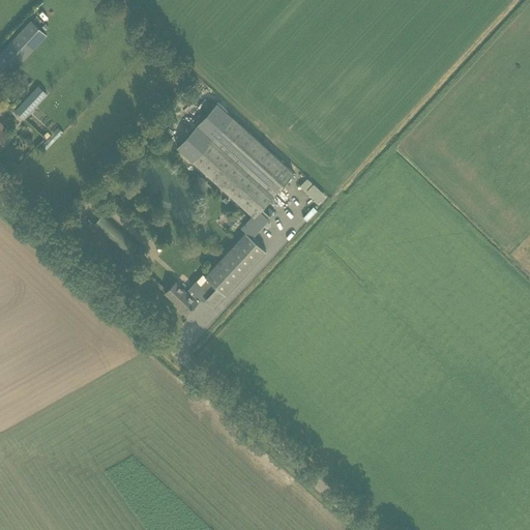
[(31,20),(0,53),(0,76),(4,80),(47,34),(31,20)]
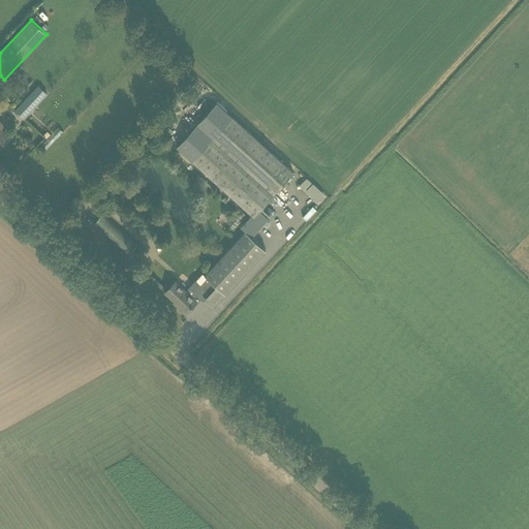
[(190,79),(181,93),(190,100),(200,86),(190,79)]
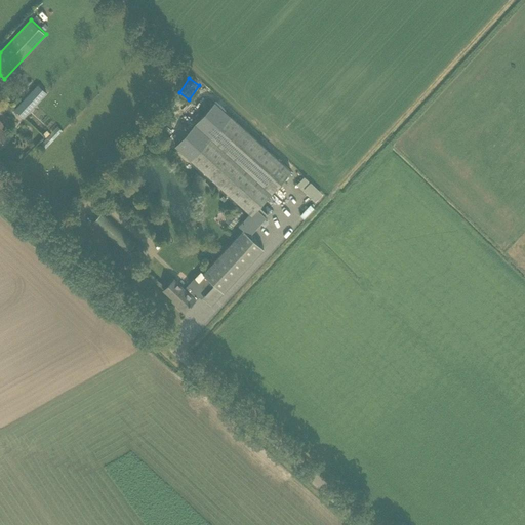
[(14,109),(24,118),(47,94),(37,85),(14,109)]
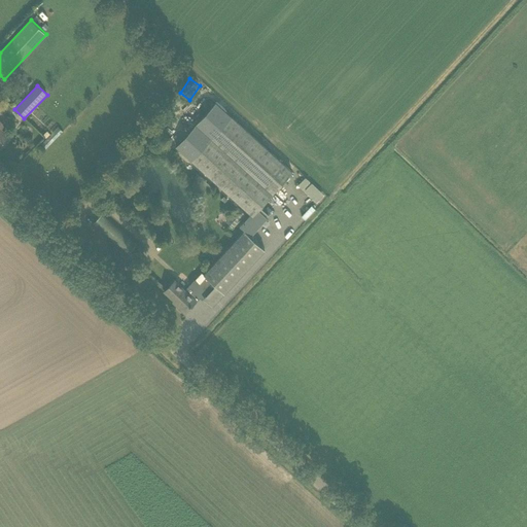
[(243,230),(250,236),(267,217),(258,209),(291,172),(215,102),(175,146),(254,217),(243,230)]
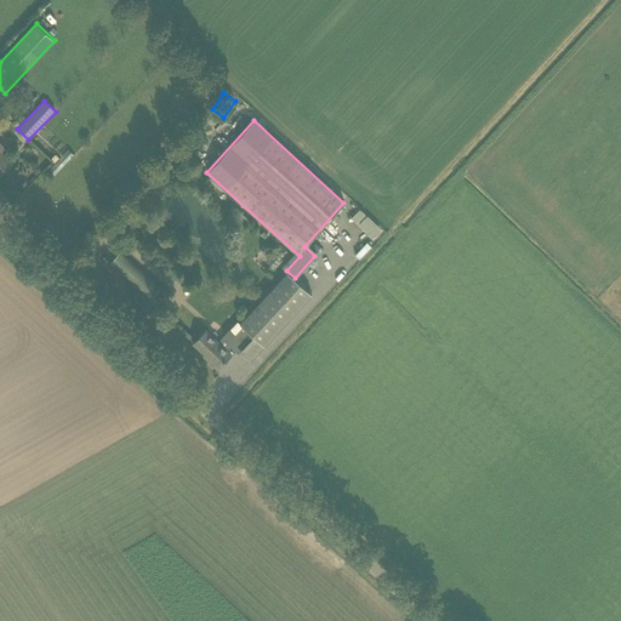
[(370,237),(379,227),(358,208),(348,217),(370,237)]
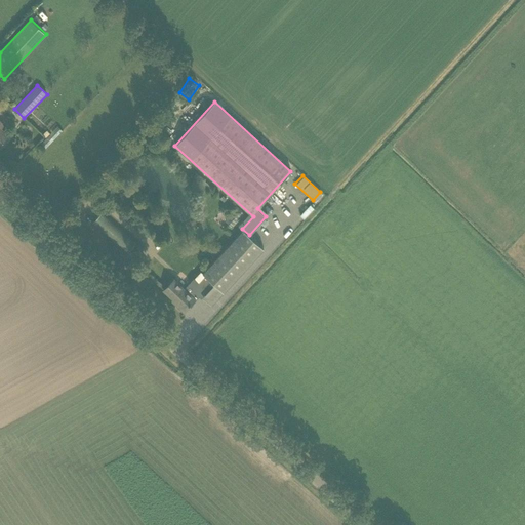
[(238,207),(226,220),(232,228),(245,213),(238,207)]
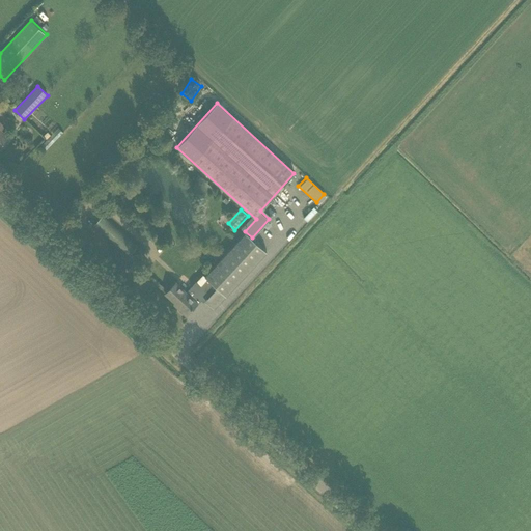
[(128,257),(139,245),(103,214),(92,226),(128,257)]
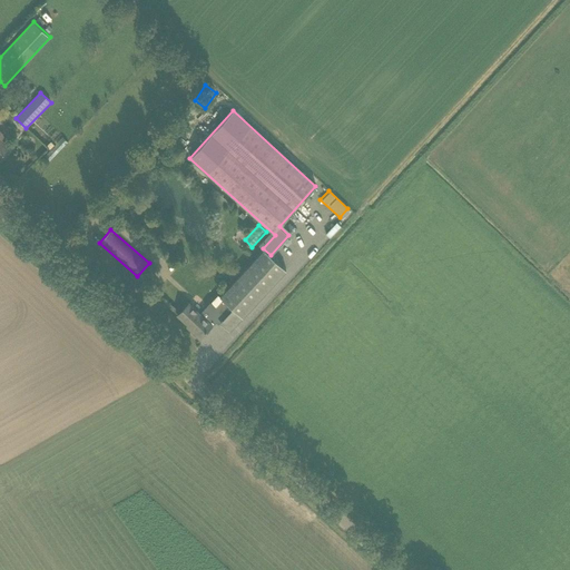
[(286,269),(271,255),(263,248),(264,249),(219,296),(224,300),(216,308),(210,303),(199,314),(188,303),(177,315),(190,327),(189,328),(190,330),(190,333),(195,337),(198,337),(199,338),(216,320),(219,323),(222,320),(232,328),(286,269)]
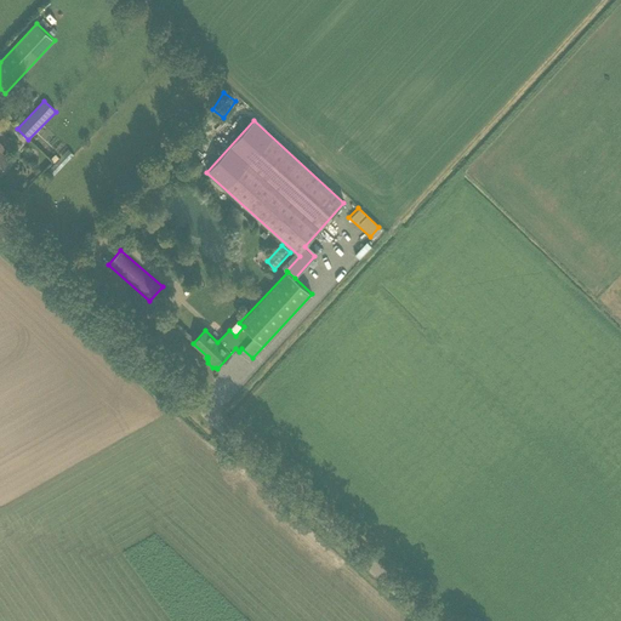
[(161,313),(155,318),(160,324),(166,319),(161,313)]
